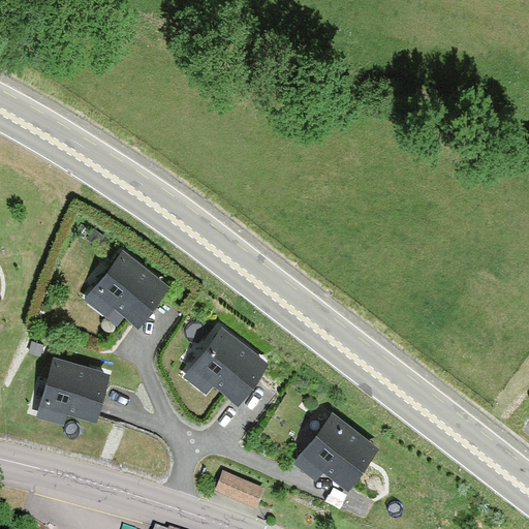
[(137,322),(168,283),(120,248),(91,290),(137,322)]
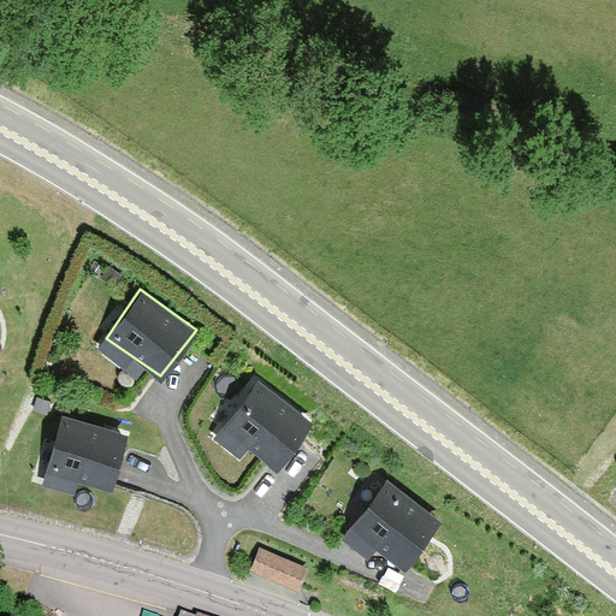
[(277,468),(312,421),(256,378),(220,427),(277,468)]
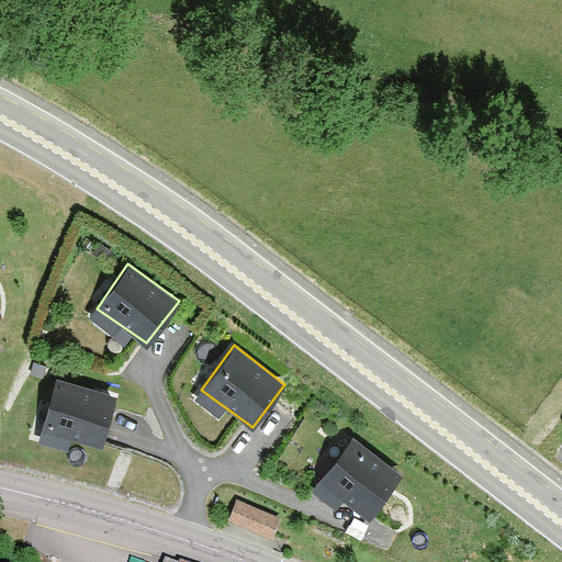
[(120,393),(55,377),(42,429),(103,447),(120,393)]
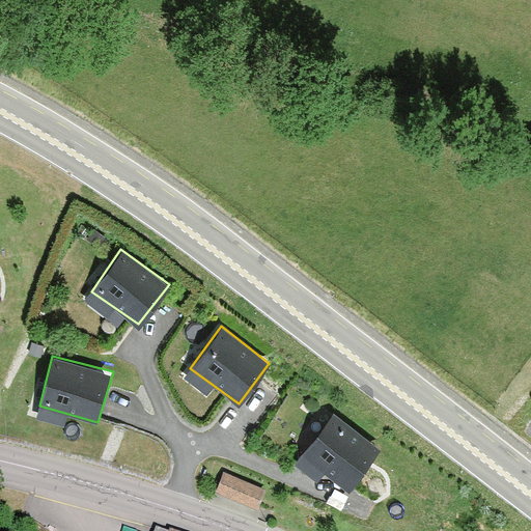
[(347,487),(382,448),(332,412),(303,453),(347,487)]
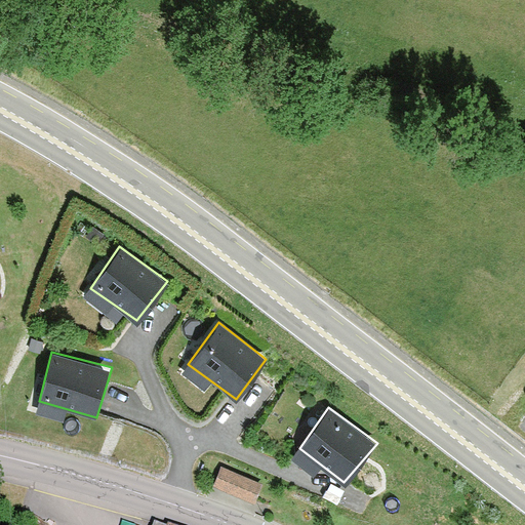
[(267,486),(225,470),(217,488),(258,506),(267,486)]
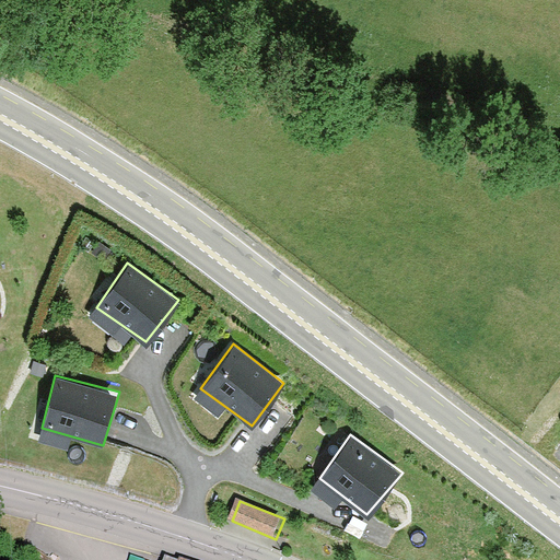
All buildings are outlined.
